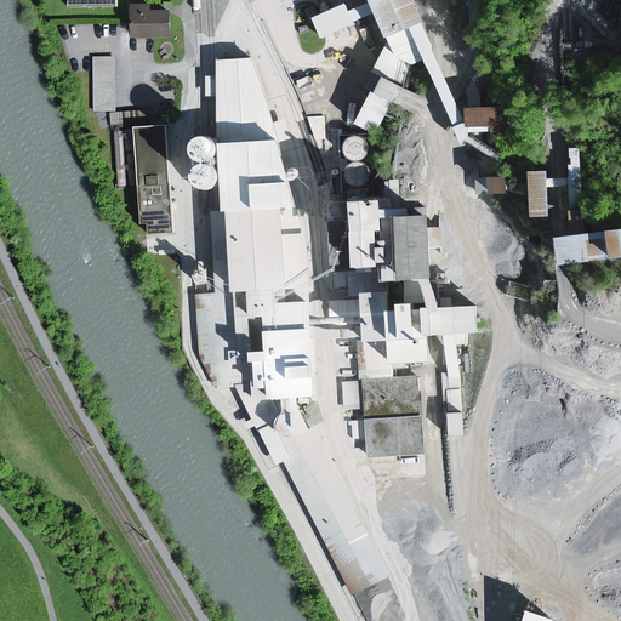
[(379,12),(372,0),(365,0),(368,5),(349,12),(346,5),(314,20),(323,39),(354,24),(354,22),(379,12)]
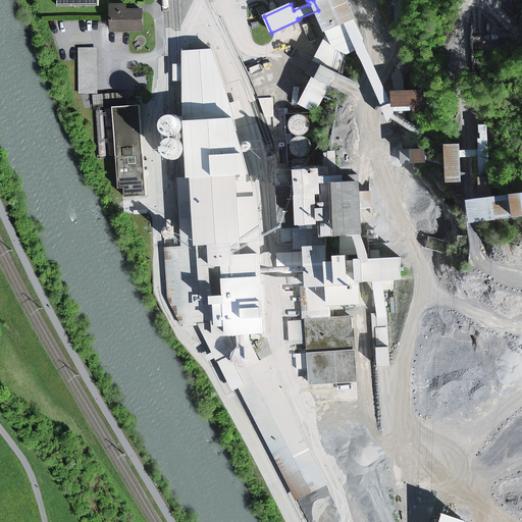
[(313,0),(318,10),(327,32),(355,19),(346,0),(313,0)]
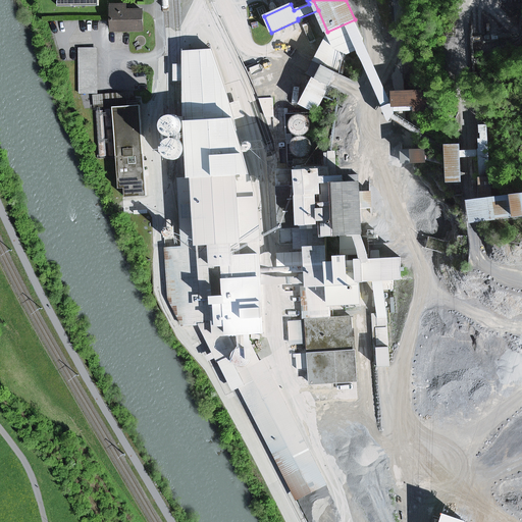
[(112,30),(143,30),(142,10),(125,11),(125,5),(111,5),(112,30)]
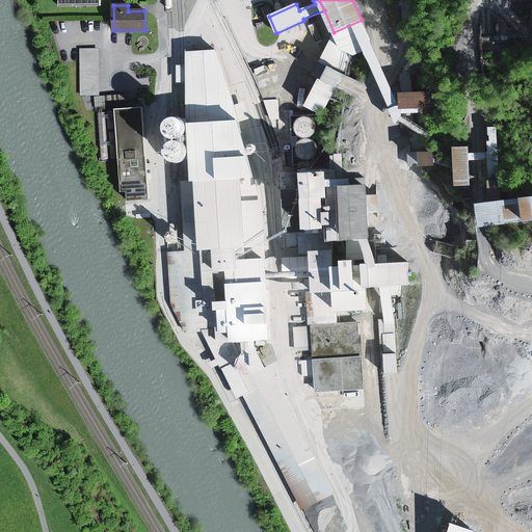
[(370,38),(362,20),(334,32),(335,33),(313,76),(319,79),(306,106),(322,114),(336,87),(354,97),(362,83),(343,74),(352,56),(370,48),(370,38)]
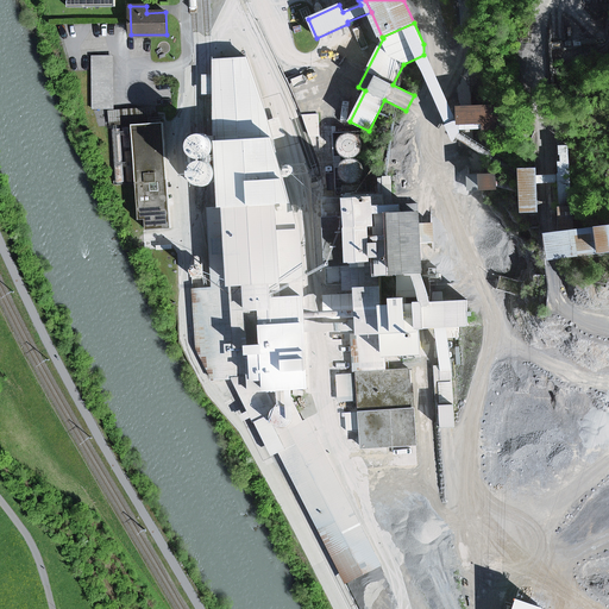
[(92,56),(93,110),(111,110),(111,56),(92,56)]
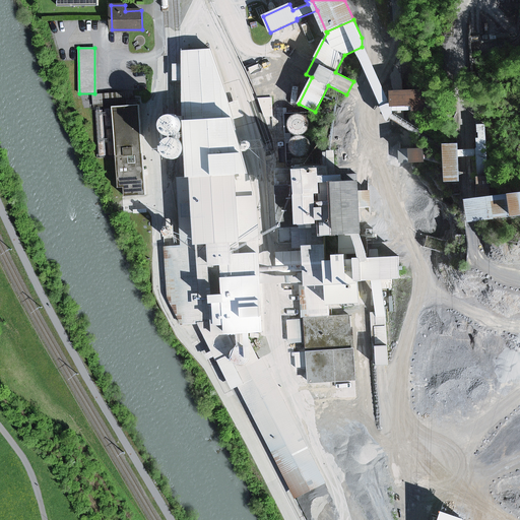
[(224,90),(210,49),(184,51),(185,116),(186,116),(186,117),(160,118),(163,156),(189,155),(190,177),(194,177),(198,246),(174,247),(165,248),(169,298),(182,324),(213,322),(217,334),(293,484),(315,473),(244,331),(263,331),(259,263),(255,195),(242,150),(239,141),(224,90)]
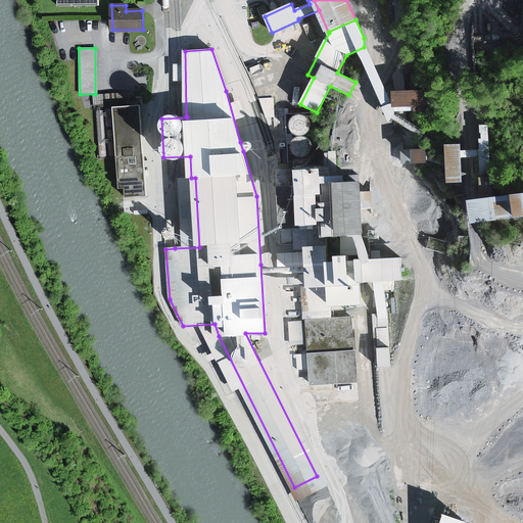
[(405,80),(405,92),(394,92),(394,106),(417,105),(417,110),(428,110),(427,91),(406,92),(406,79),(405,80)]
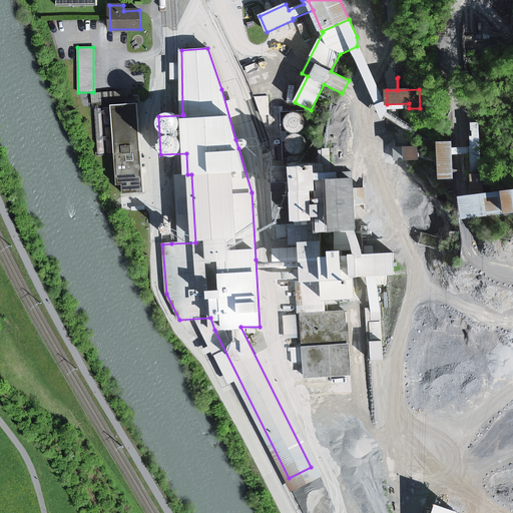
[(94,105),(127,103),(126,91),(93,94),(94,105)]
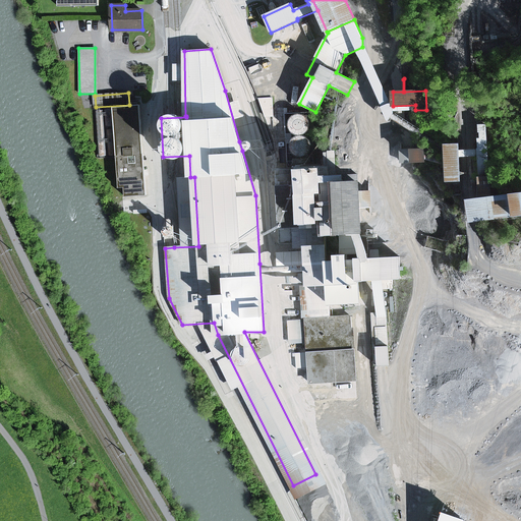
[(273,116),(272,98),(258,99),(266,117),(273,116)]
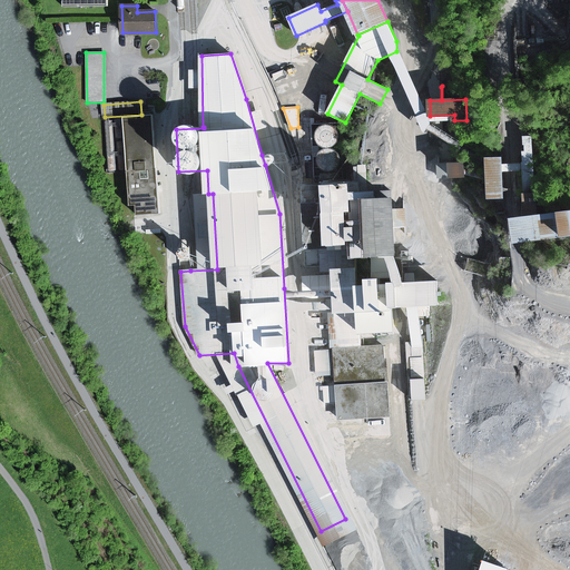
[(137,216),(160,214),(153,116),(124,117),(129,200),(136,206),(137,216)]
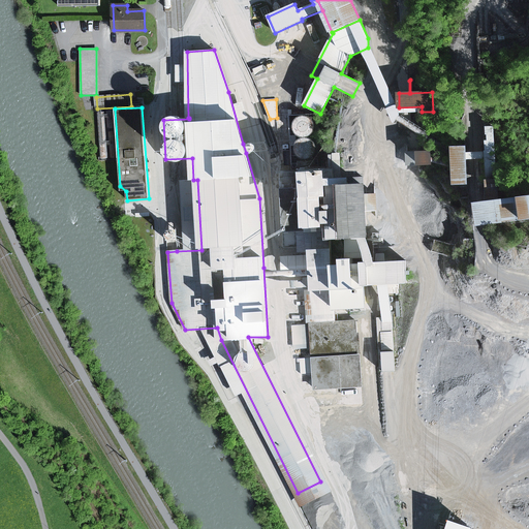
[(106,129),(115,129),(114,111),(105,112),(106,129)]
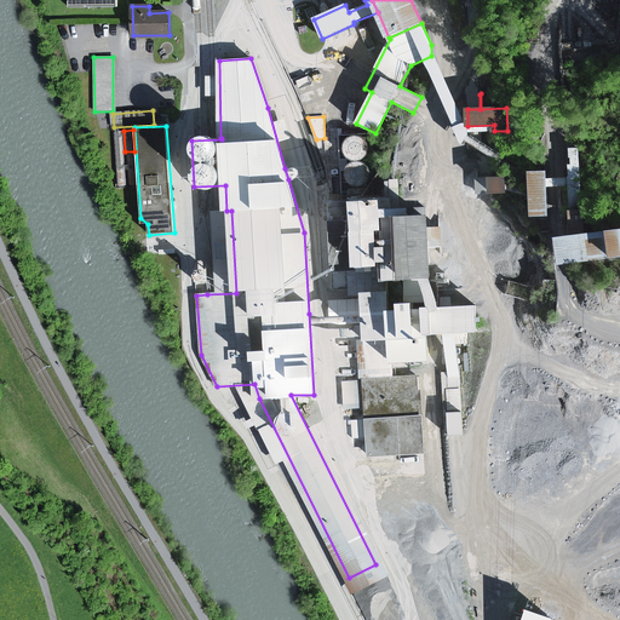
[(119,185),(127,185),(124,131),(114,132),(119,185)]
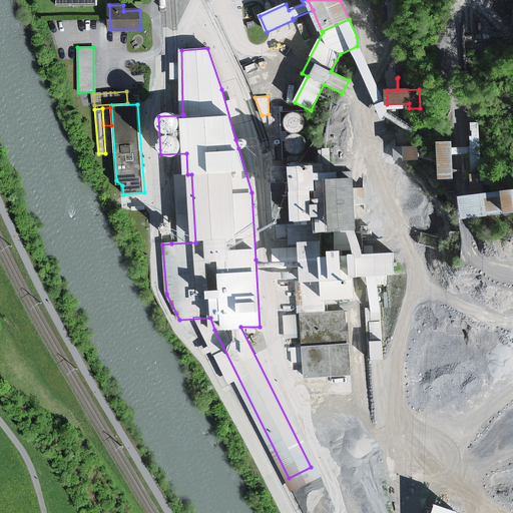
[(292,132),(297,133),(301,131),(305,127),(305,122),(303,117),(299,114),(294,113),(290,115),(286,119),(286,124),(288,129),(292,132)]
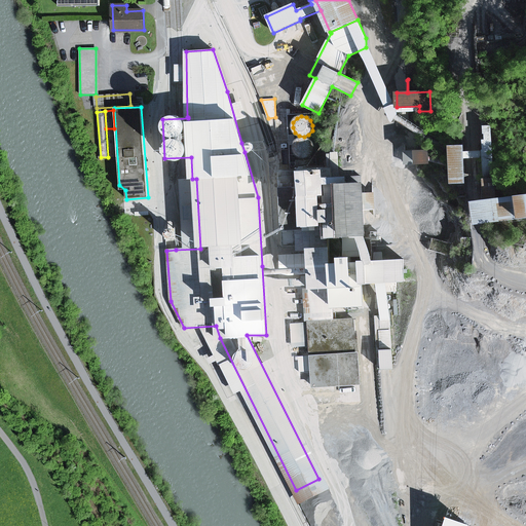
[(300,157),(305,158),(310,156),(313,152),(314,147),(312,142),(308,139),(303,138),(298,140),(295,144),(294,149),(296,154),(300,157)]
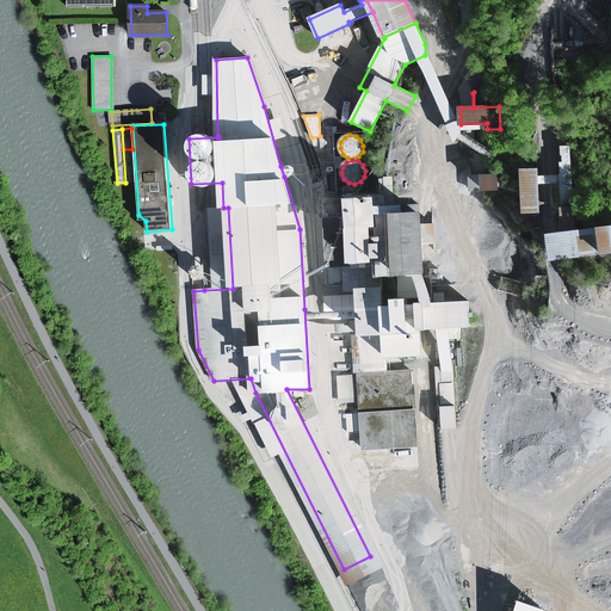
[(560,162),(561,174),(560,174),(560,176),(560,183),(562,234),(548,235),(550,260),(602,253),(599,229),(574,232),(571,162),(562,162),(560,162)]
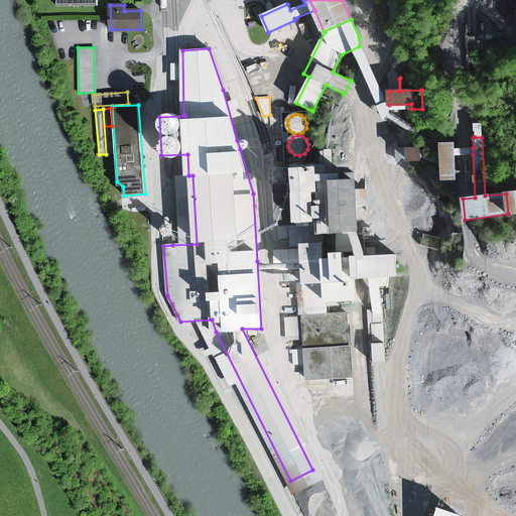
[(240,149),(263,147),(260,139),(237,140),(240,149)]
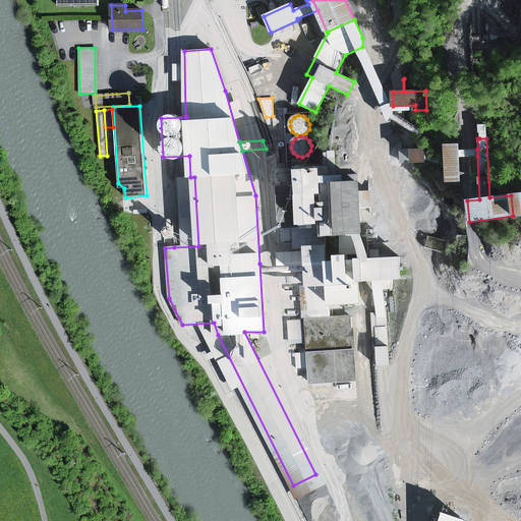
[(446,181),(460,181),(459,157),(458,151),(458,145),(445,146),(446,181)]
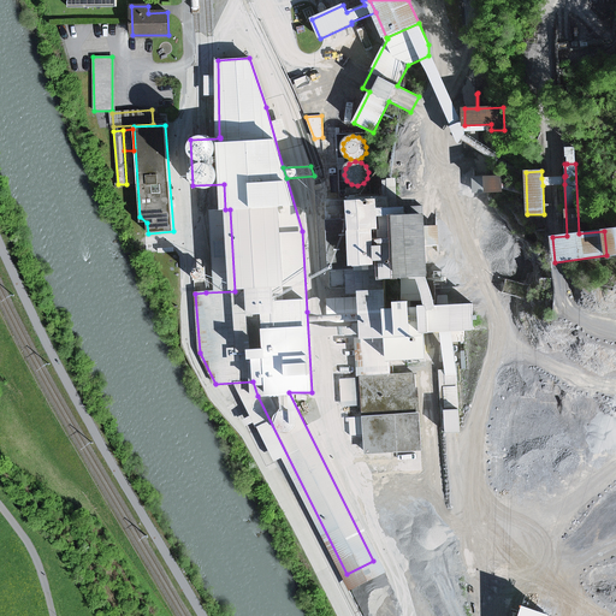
[(487,178),(487,191),(501,190),(501,177),(487,178)]
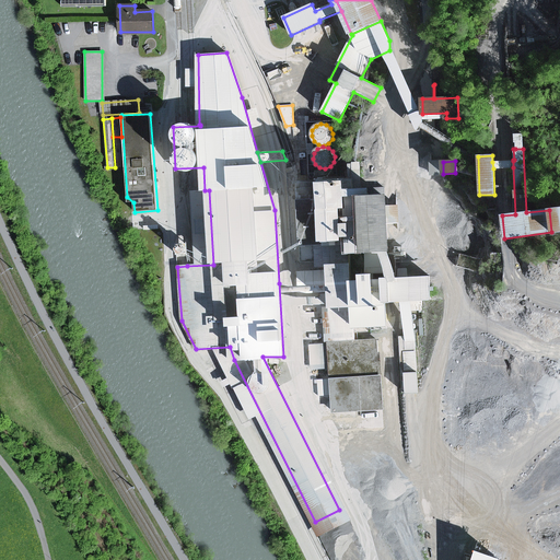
[(316,178),(335,177),(335,170),(316,171),(316,178)]
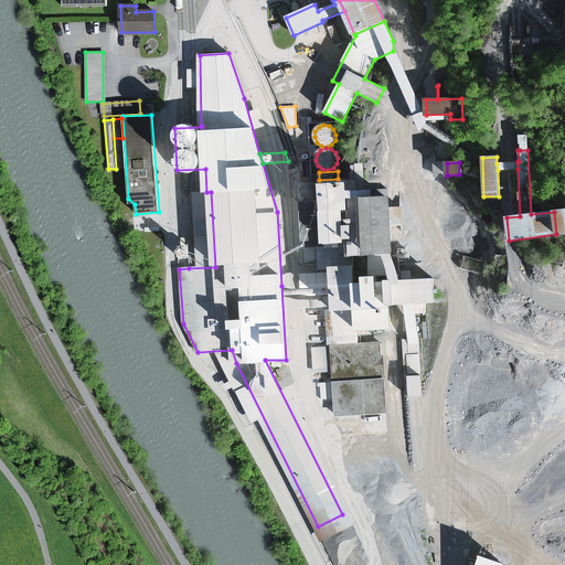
[(348,200),(356,199),(355,180),(299,183),(302,265),(327,264),(326,247),(345,246),(343,212),(349,212),(348,200)]
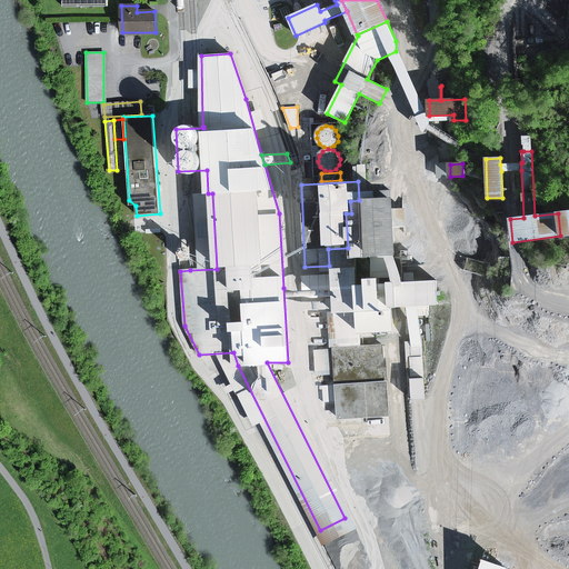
[(370,255),(372,276),(393,275),(392,253),(395,253),(391,191),(367,192),(368,202),(353,202),(355,231),(350,231),(350,238),(356,238),(357,256),(370,255)]
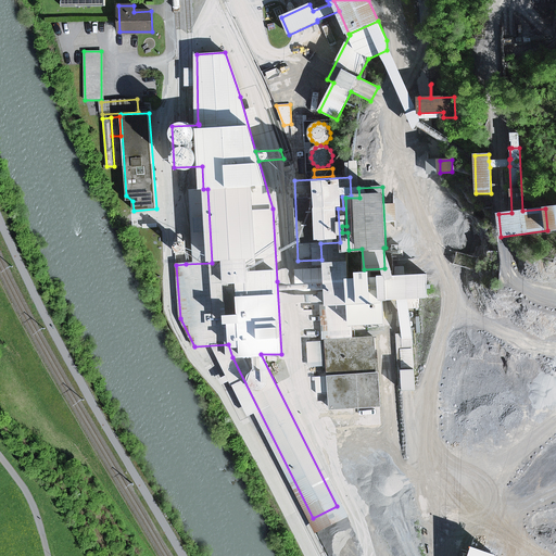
[(186,264),(212,263),(207,189),(203,189),(189,190),(193,257),(186,257),(186,264)]
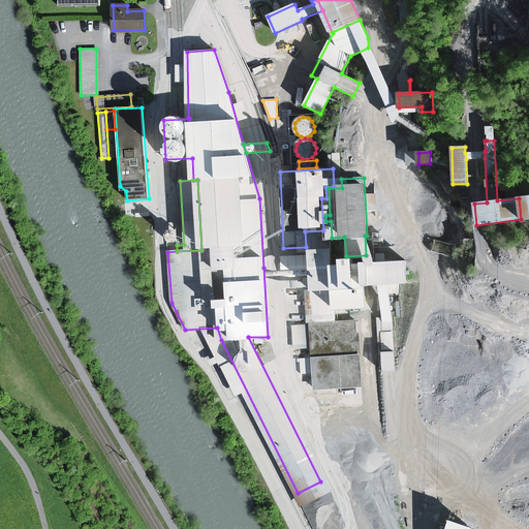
[(521,219),(528,218),(528,196),(519,198),(521,219)]
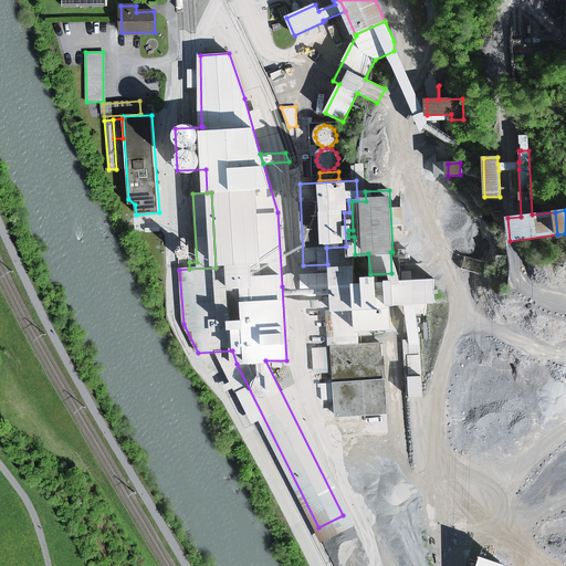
[(179,259),(190,258),(189,244),(178,245),(179,259)]
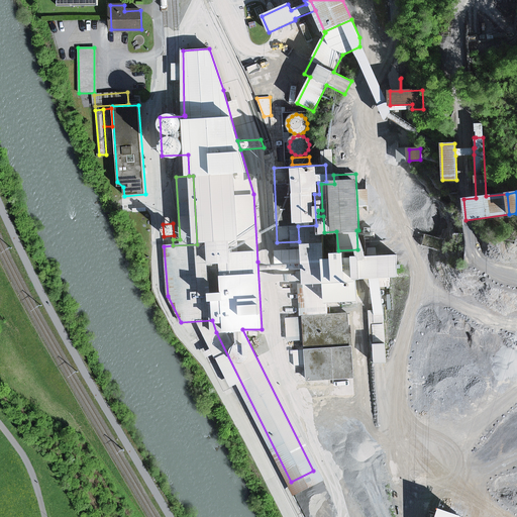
[(326,260),(328,287),(367,285),(366,266),(377,265),(376,260),(363,259),(362,256),(331,259),(331,254),(326,255),(326,259),(324,259),(324,244),(304,245),(306,272),(296,273),(297,282),(306,281),(306,284),(326,282),(324,260),(326,260)]
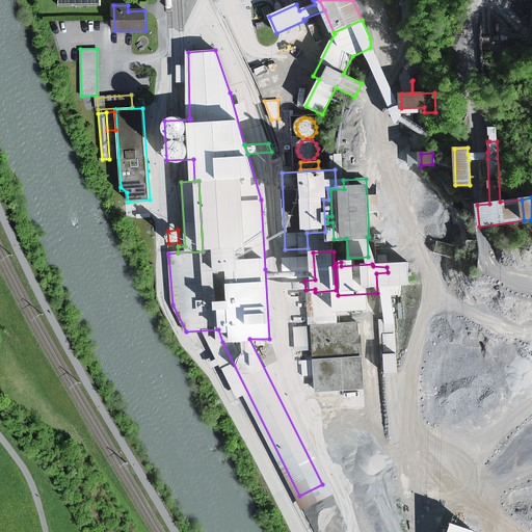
[(312,326),(317,391),(364,388),(360,335),(381,333),(381,321),(312,326)]
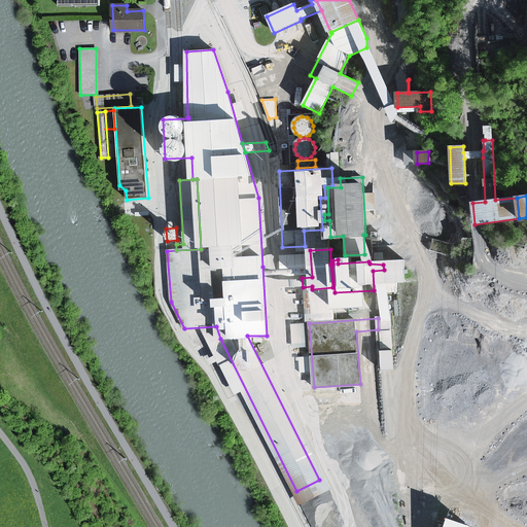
[(294,344),(306,343),(305,323),(293,324),(294,344)]
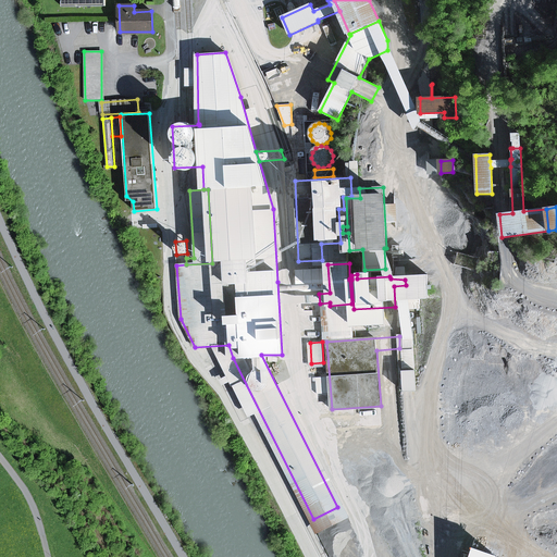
[(374,474),(362,455),(341,468),(369,515),(371,514),(378,524),(386,519),(380,508),(385,505),(369,478),(374,474)]
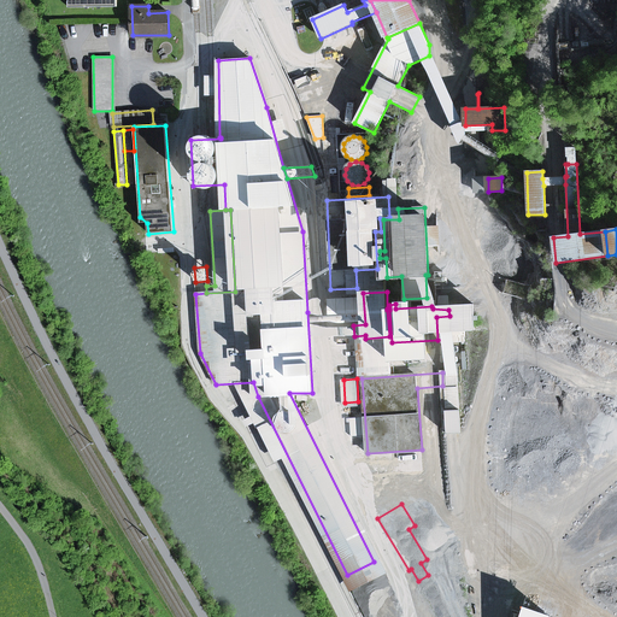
[(548,616),(550,616),(521,606),(517,616),(548,616)]
